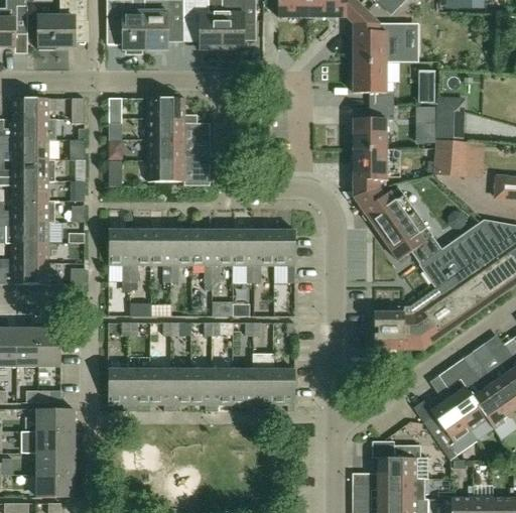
[(74,21),(86,21),(85,0),(59,0),(59,16),(37,16),(37,49),(54,49),(54,44),(74,44),(74,21)]
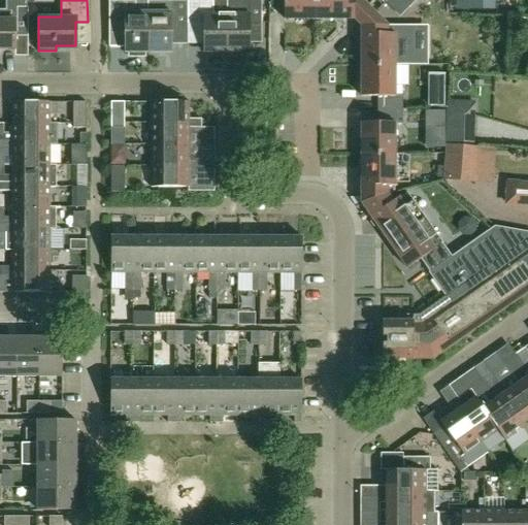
[(147,51),(147,12),(135,12),(135,0),(108,0),(108,23),(125,23),(125,51),(128,51),(128,55),(144,55),(144,51),(147,51)]
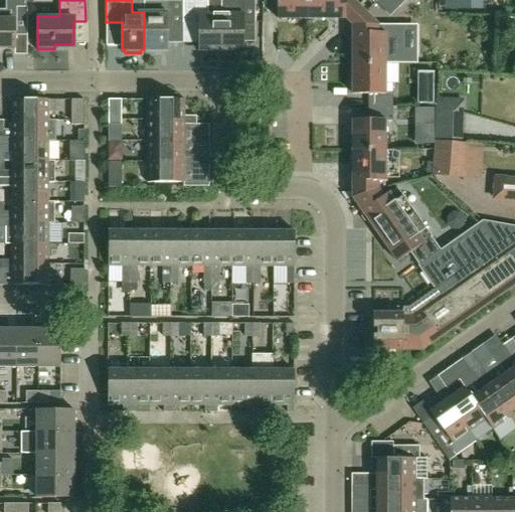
[(167,49),(167,22),(182,22),(182,21),(182,0),(144,0),(144,12),(144,49),(167,49)]
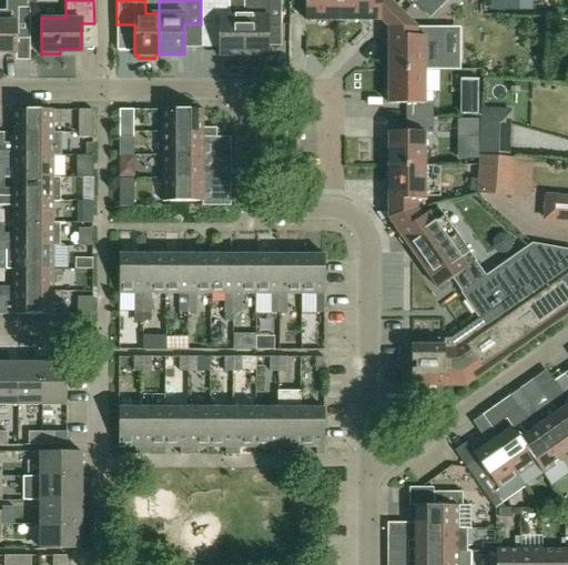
[(219,54),(243,54),(243,12),(243,0),(201,0),(201,23),(219,23),(219,54)]
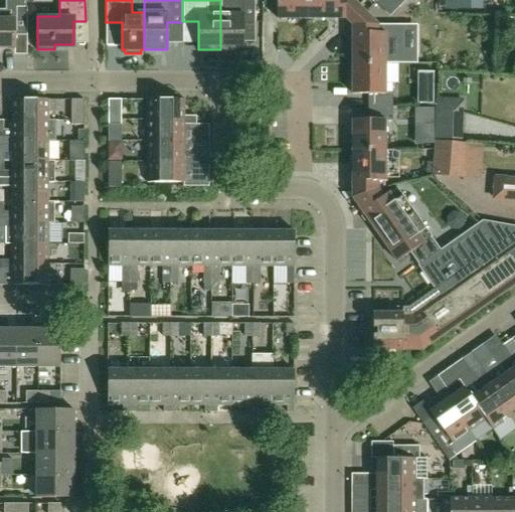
[(242,49),(242,21),(254,21),(254,0),(220,0),(220,11),(220,49),(242,49)]
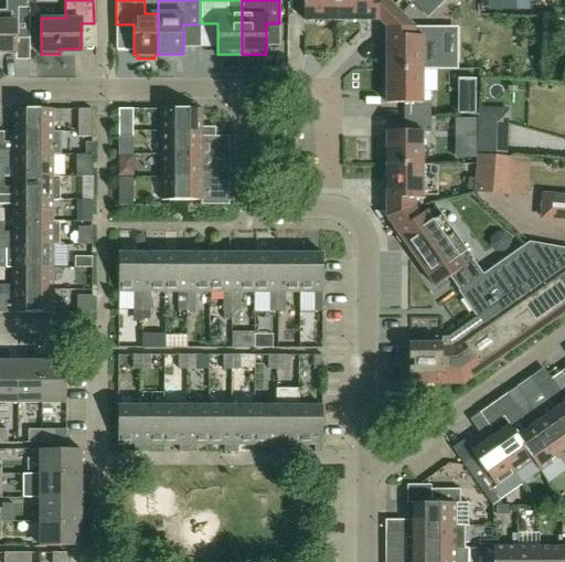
[(302,0),(304,18),(337,18),(337,0),(302,0)]
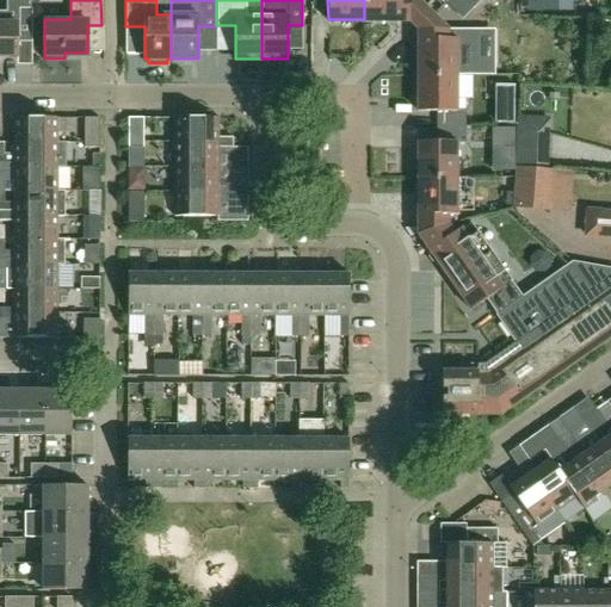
[(409,19),(425,4),(420,0),(364,0),(364,19),(409,19)]
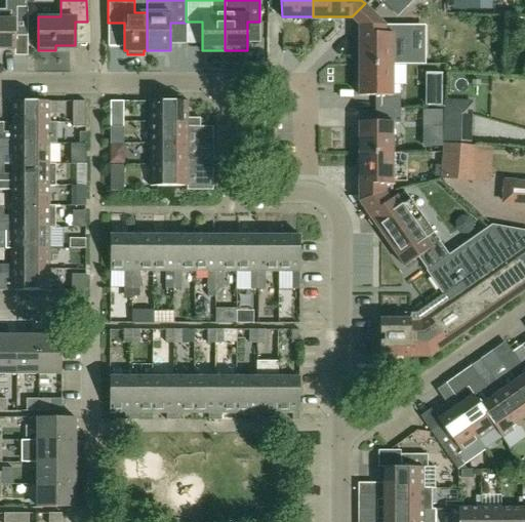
[(27,34),(27,7),(5,7),(5,18),(0,18),(0,45),(14,45),(14,34),(27,34)]
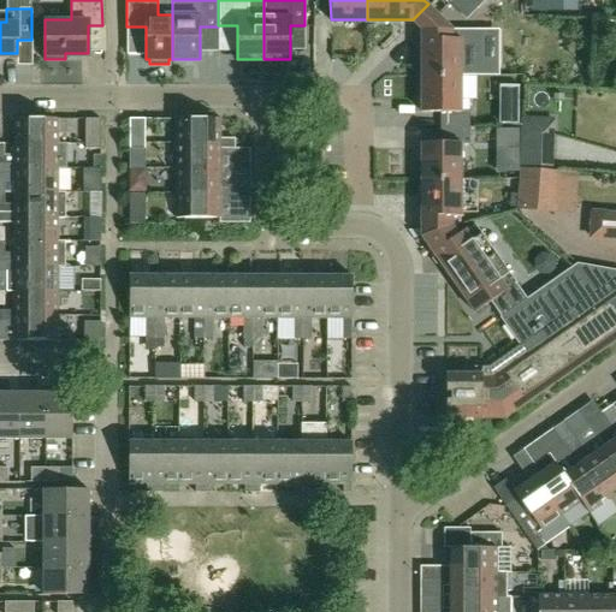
[(421,27),(421,73),(460,73),(461,36),(451,36),(451,28),(437,12),(421,27)]
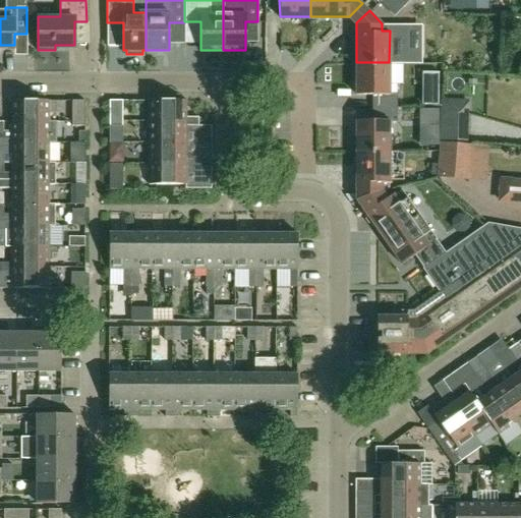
[(520,35),(520,18),(511,18),(511,35),(520,35)]
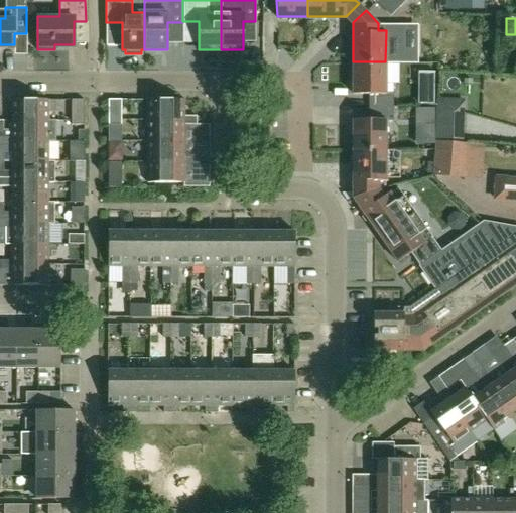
[(391,37),(419,36),(419,20),(391,21),(391,37)]
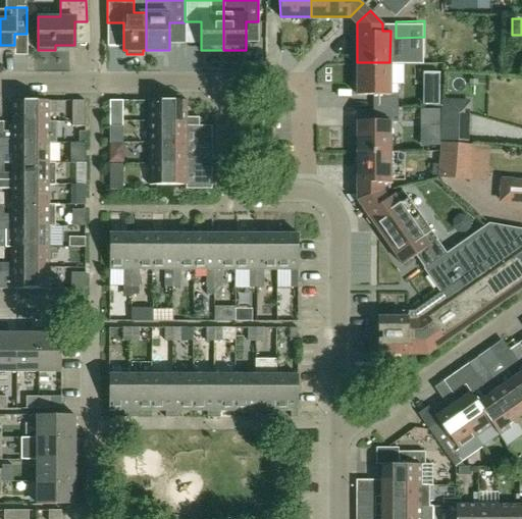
[(357,62),(357,93),(373,93),(373,106),(398,106),(398,93),(389,93),(389,62),(357,62)]
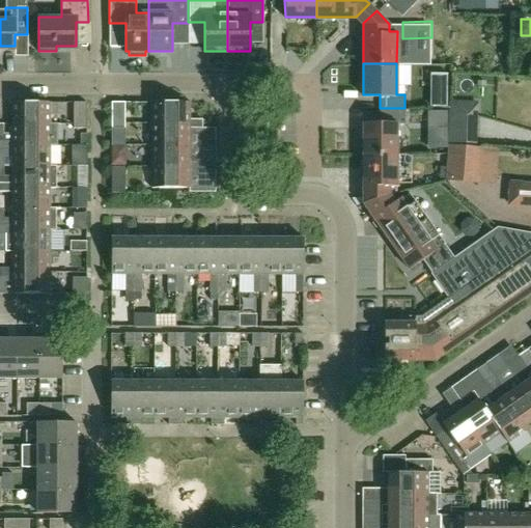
[(447,105),(448,93),(431,93),(431,105),(447,105)]
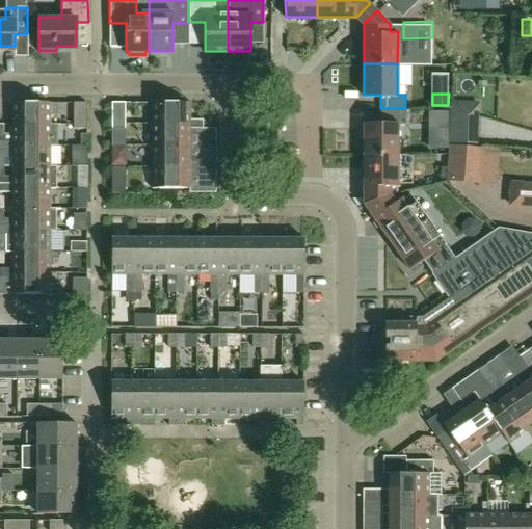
[(449,141),(477,142),(478,99),(451,99),(449,141)]
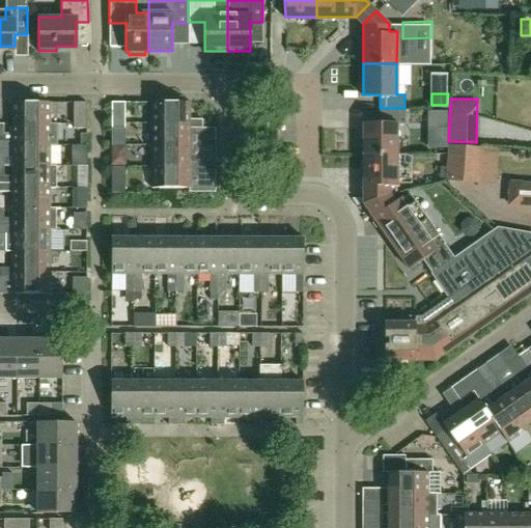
[(86,127),(86,100),(74,101),(73,127),(86,127)]
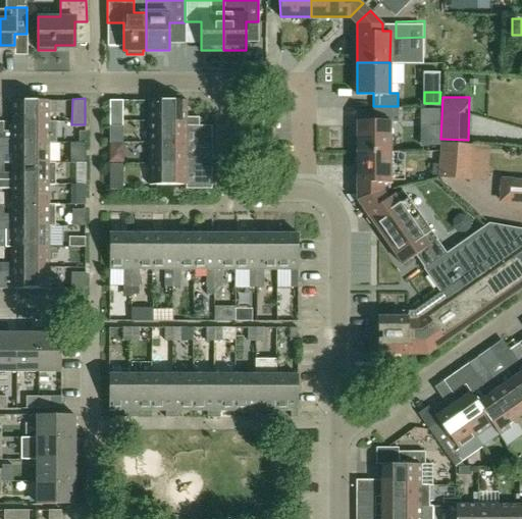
[(109,124),(120,124),(122,124),(122,98),(109,98),(109,124)]
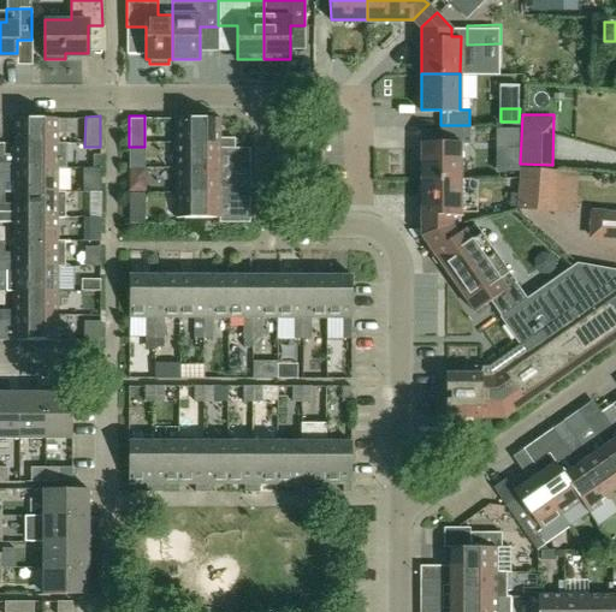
[(220,141),(220,136),(220,117),(176,116),(176,141),(220,141)]
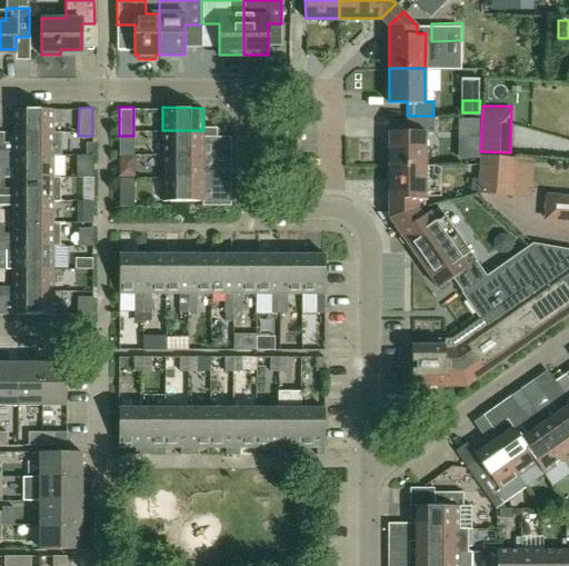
[(55,131),(55,108),(12,108),(12,131),(55,131)]
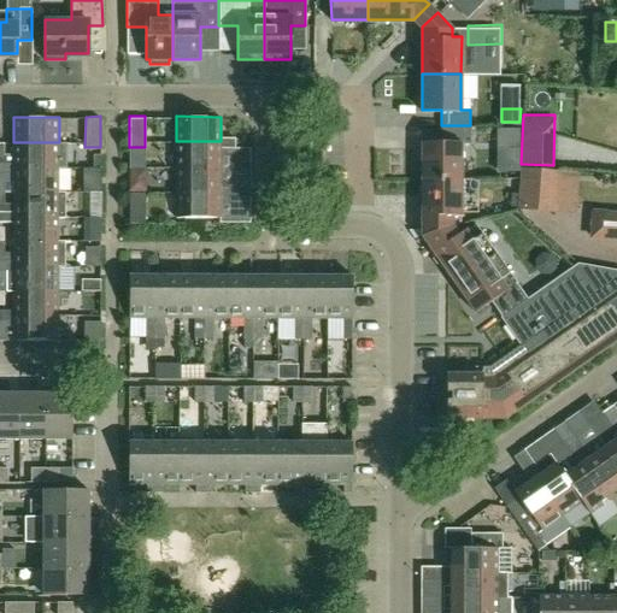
[(441,140),(422,140),(422,177),(462,177),(462,140),(470,140),(470,125),(441,125),(441,140)]
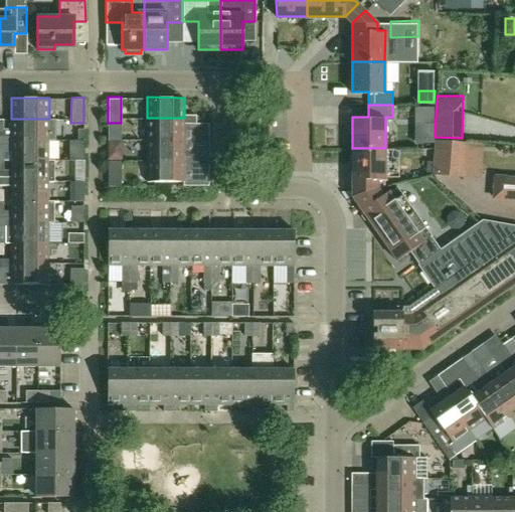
[(435,124),(435,107),(416,107),(416,123),(435,124)]
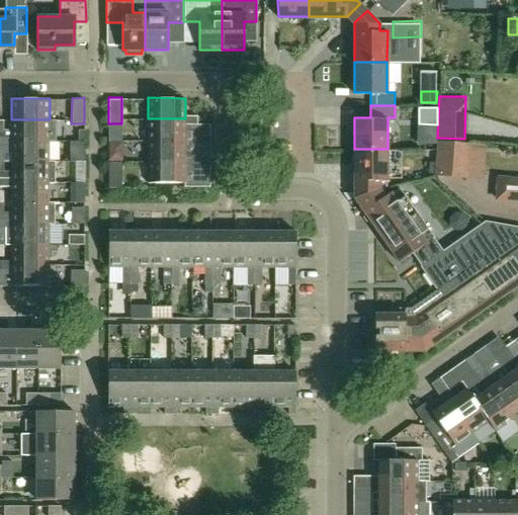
[(184,140),(184,123),(197,123),(197,114),(185,114),(185,118),(148,118),(148,140),(184,140)]
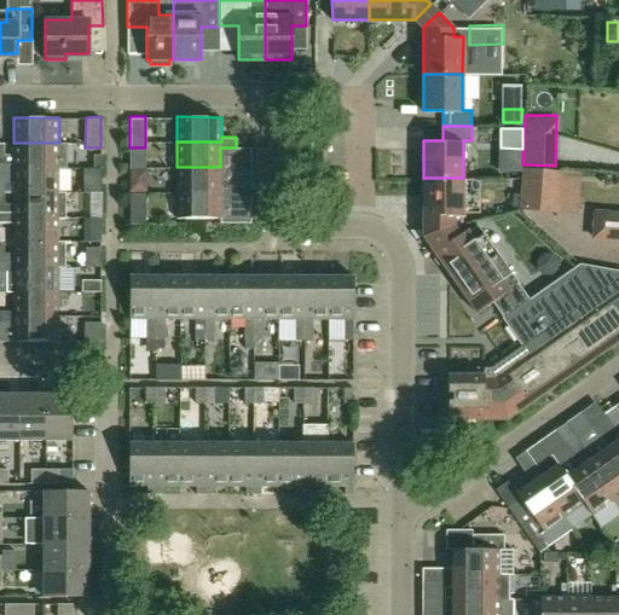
[(67,143),(59,143),(13,143),(13,162),(0,161),(0,172),(15,172),(15,167),(59,167),(59,166),(67,166),(67,143)]
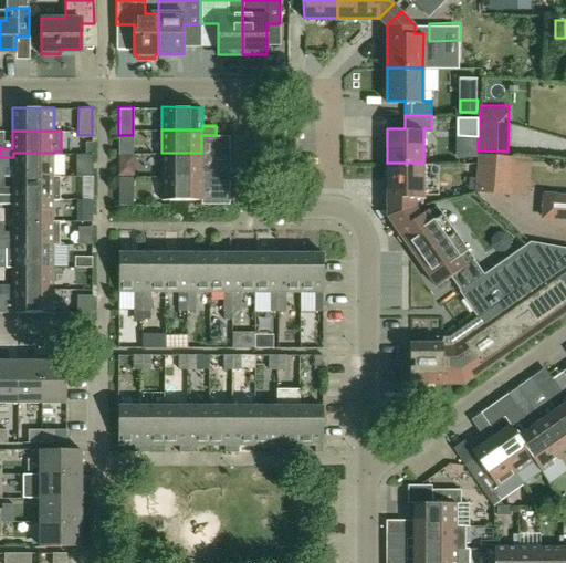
[(54,175),(54,153),(13,153),(13,157),(13,175),(54,175)]
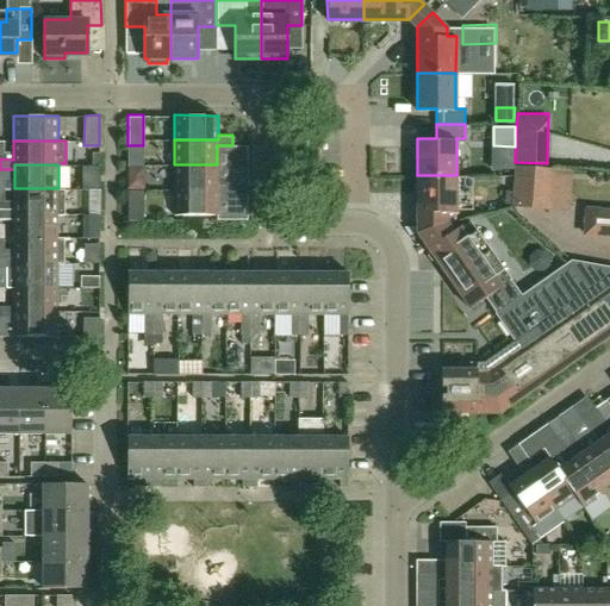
[(99,187),(99,164),(79,166),(80,187),(99,187)]
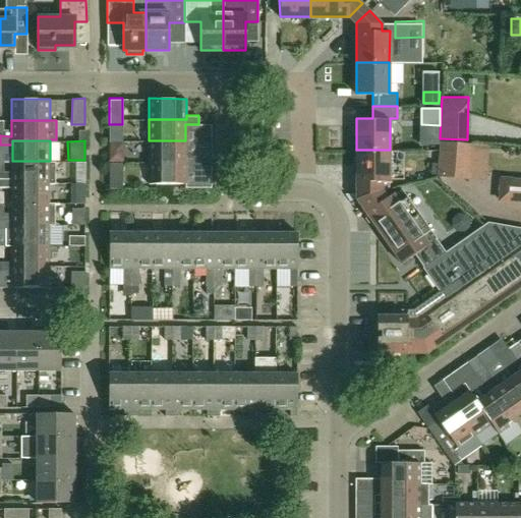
[(186,161),(185,157),(185,140),(149,140),(149,161),(186,161)]
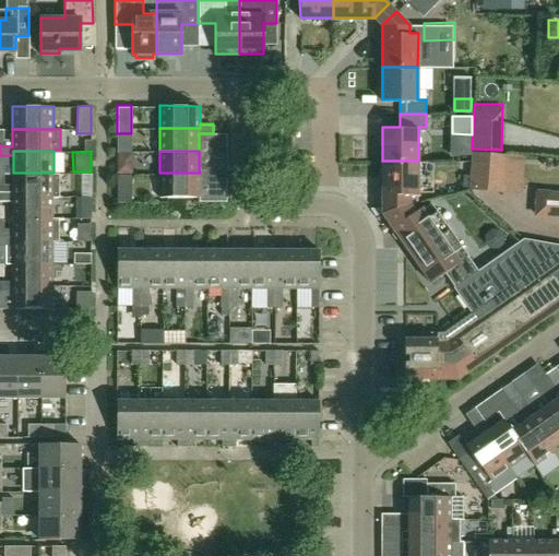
[(508,153),(473,151),(471,189),(504,191),(508,153)]
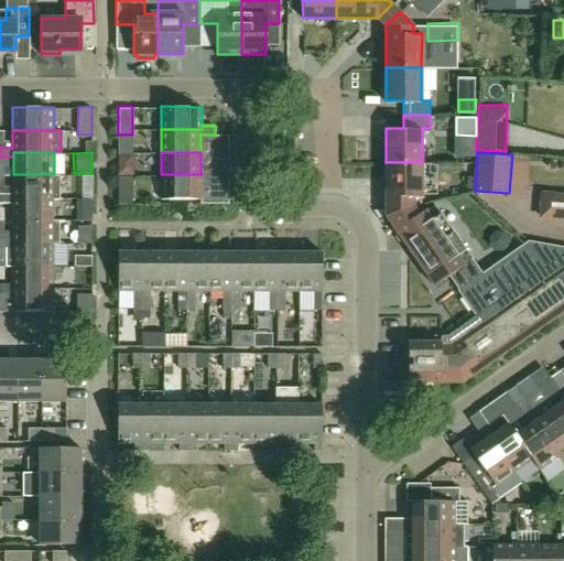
[(386,162),(386,214),(413,205),(413,195),(422,196),(422,162),(386,162)]
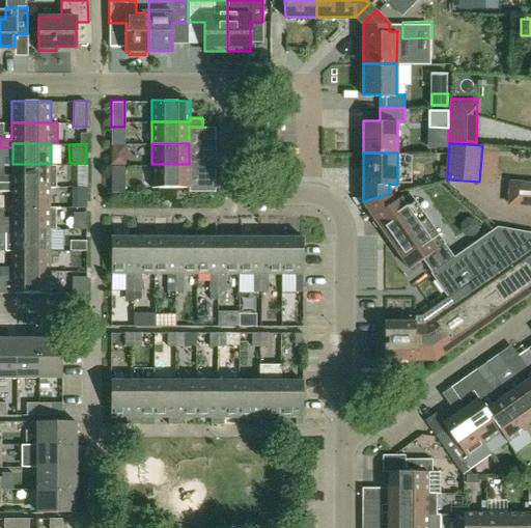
[(190,186),(190,168),(202,168),(202,160),(189,160),(190,164),(151,164),(151,186),(190,186)]
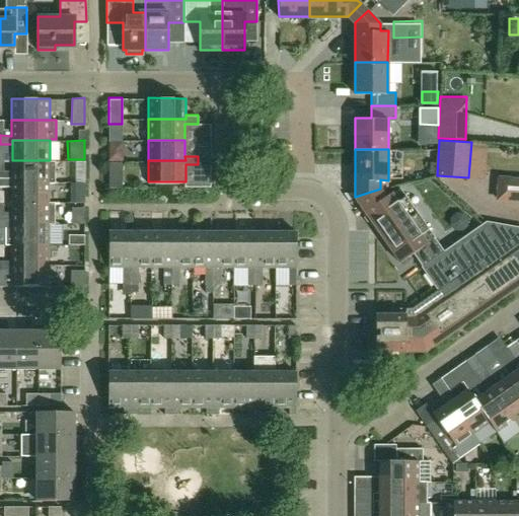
[(210,156),(198,156),(198,164),(210,164),(210,156)]
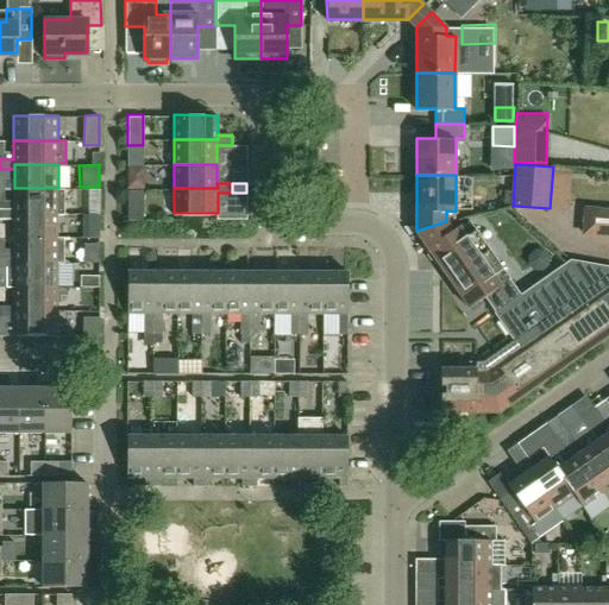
[(64,188),(58,188),(14,188),(14,207),(0,207),(0,218),(14,218),(14,213),(58,213),(64,213),(64,188)]
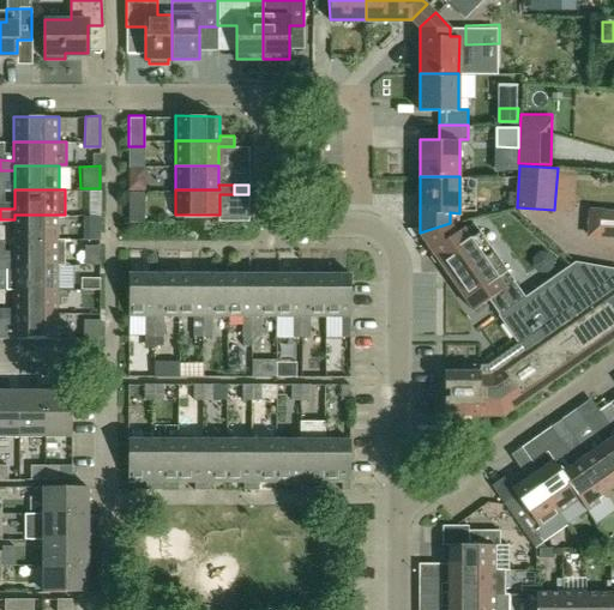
[(144,203),(144,192),(128,191),(128,203),(144,203)]
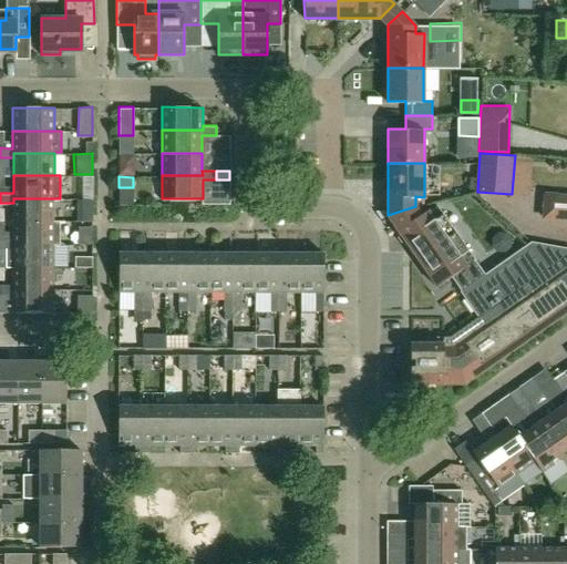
[(566,192),(557,191),(544,190),(543,217),(566,218),(566,192)]
